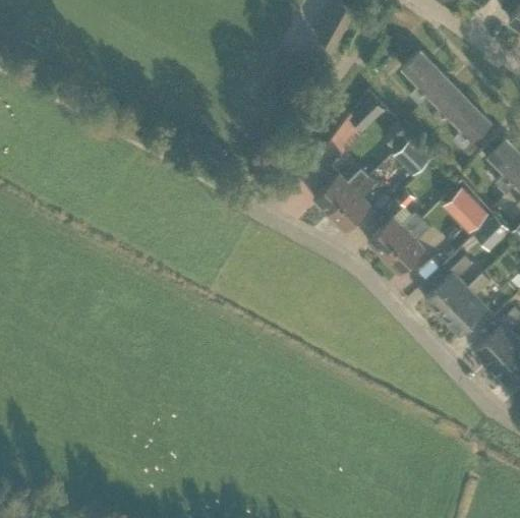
[(519,5),(510,20),(519,26),(519,5)]
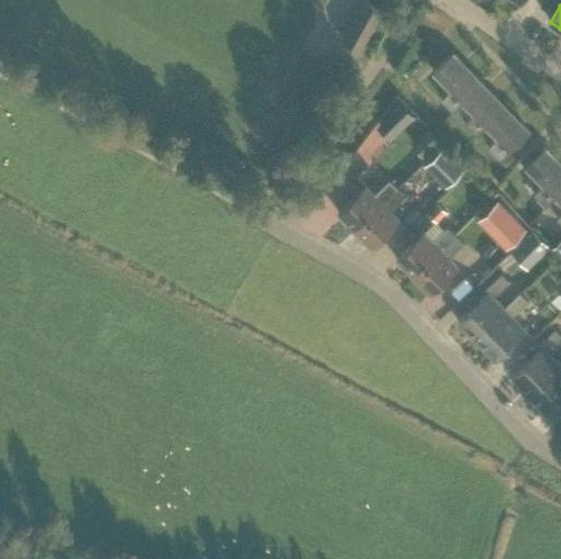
[(426,45),(405,66),(417,79),(439,57),(426,45)]
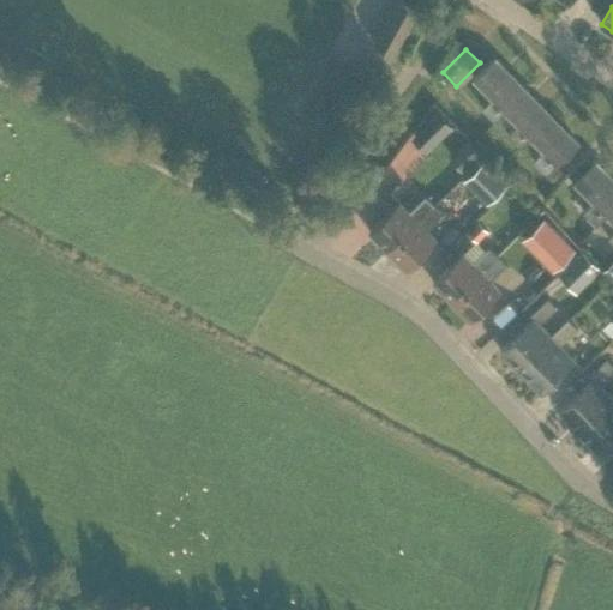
[(497,125),(508,115),(529,94),(497,60),(475,82),(494,102),(484,112),(497,125)]
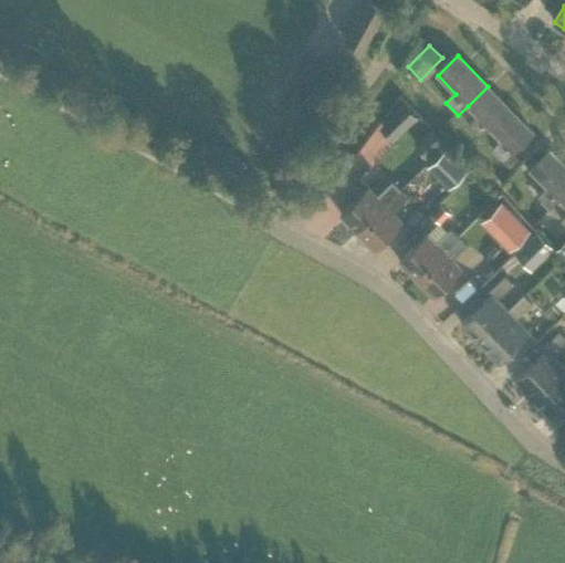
[(511,111),(488,86),(468,106),(479,117),(470,127),(481,139),(491,129),(511,111)]
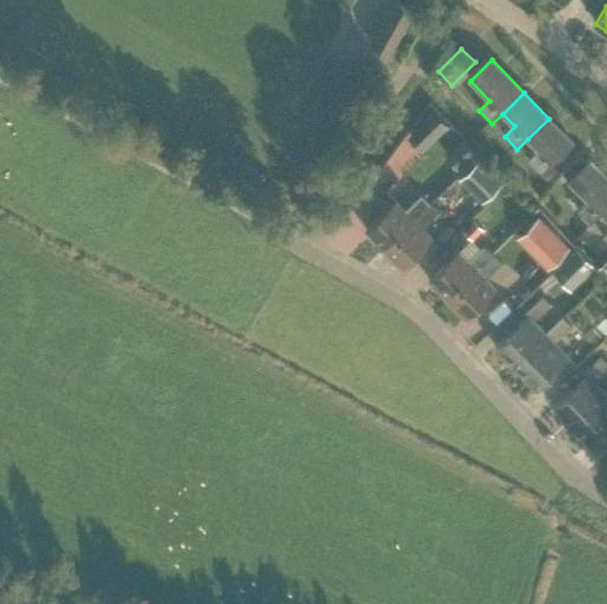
[(430,131),(415,146),(423,153),(449,128),(435,114),(424,125),(430,131)]
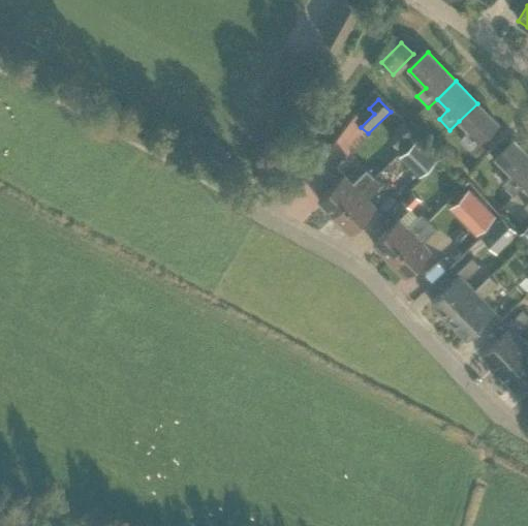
[(477,103),(459,121),(470,132),(461,142),(473,154),(500,127),(477,103)]
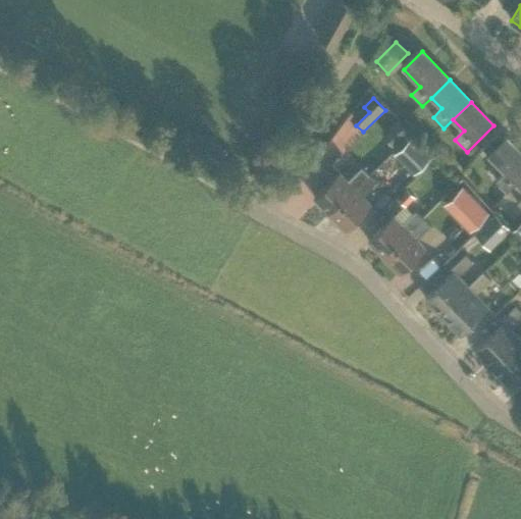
[(387,133),(398,144),(410,134),(399,122),(387,133)]
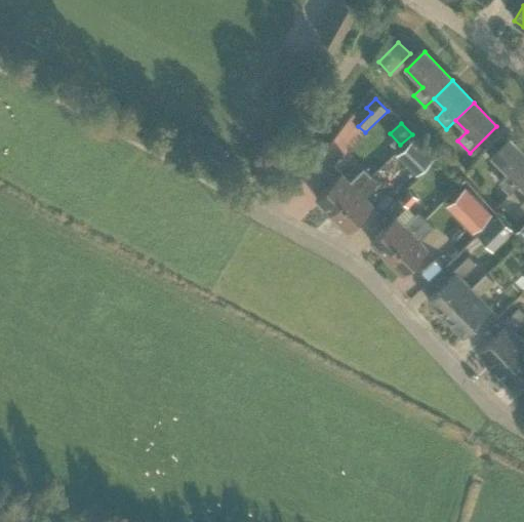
[(396,156),(416,175),(434,158),(414,138),(396,156)]
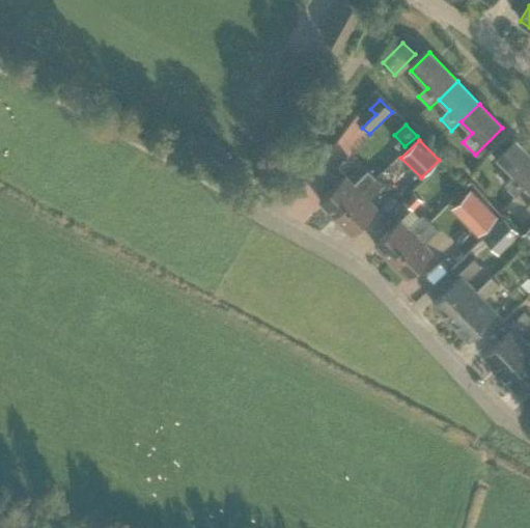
[(517,198),(526,189),(529,185),(529,156),(517,142),(498,160),(514,177),(506,186),(517,198)]
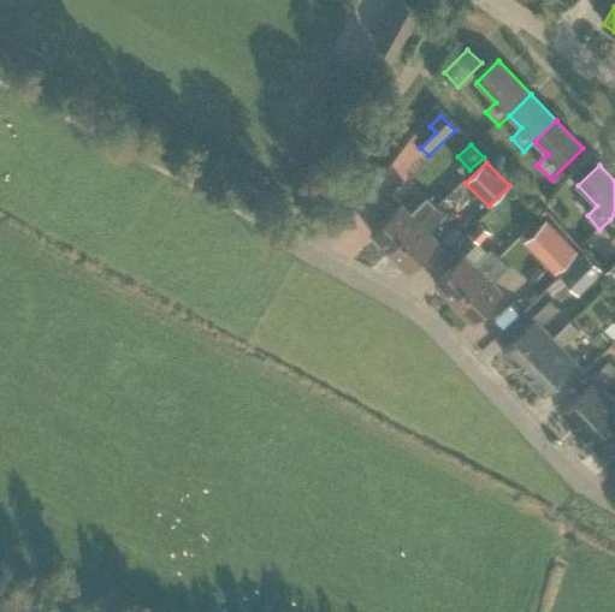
[(372,236),(390,255),(437,209),(429,200),(412,217),(402,206),(372,236)]
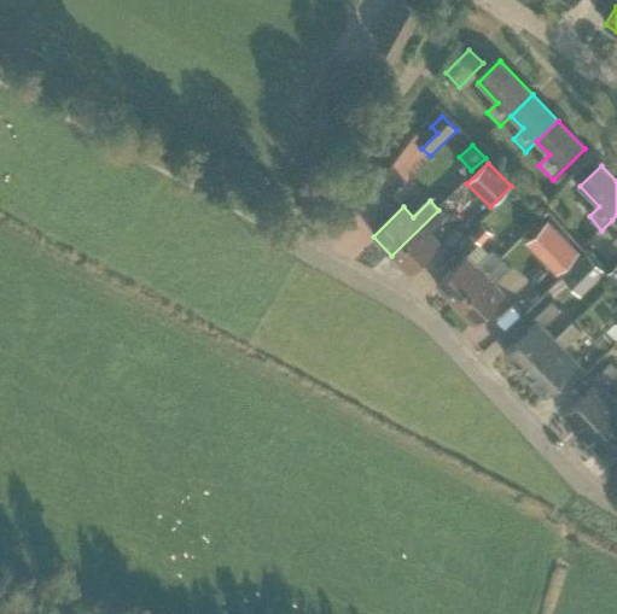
[(438,210),(391,256),(411,275),(441,245),(431,235),(448,218),(438,210)]
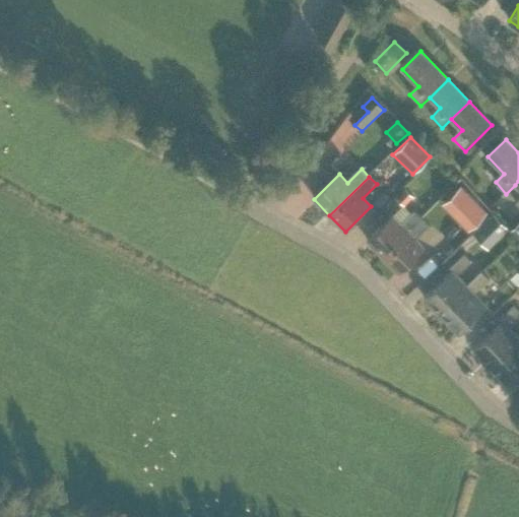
[(469,232),(488,213),(461,188),(443,206),(469,232)]
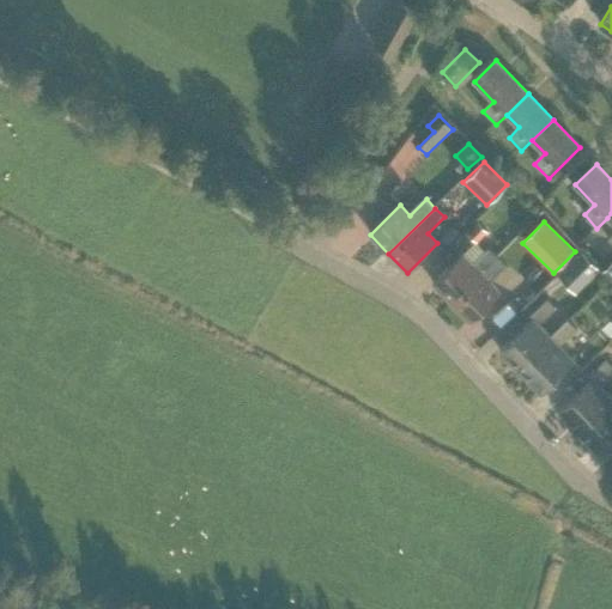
[(477,243),(488,233),(479,224),(468,235),(477,243)]
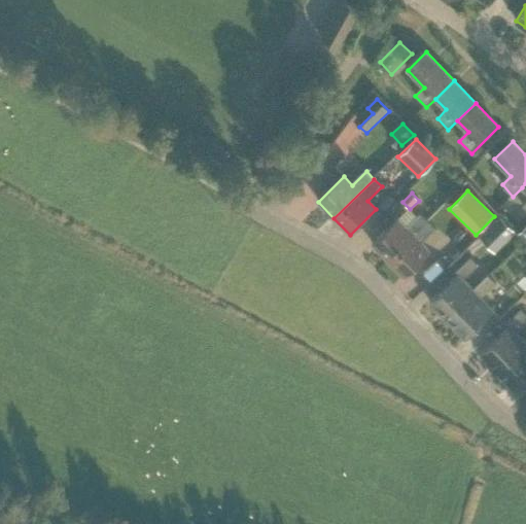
[(373,246),(389,262),(428,222),(421,214),(407,229),(398,220),(373,246)]
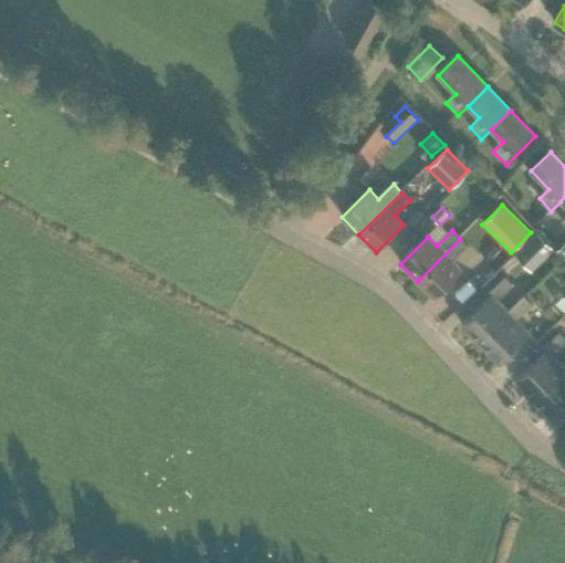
[(515,254),(531,270),(553,250),(537,235),(515,254)]
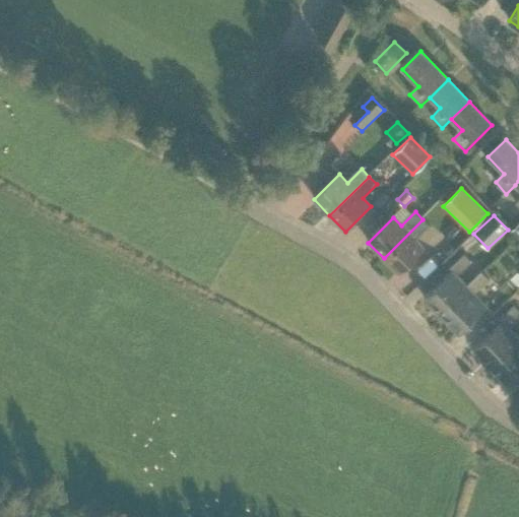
[(431,227),(423,219),(384,258),(399,274),(425,249),(416,241),(431,227)]
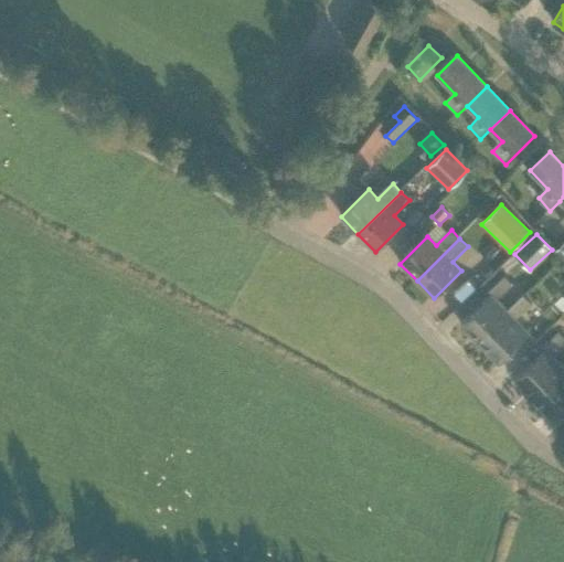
[(480,345),(511,316),(508,313),(497,301),(513,286),(504,277),(489,294),(491,296),(461,326),(480,345)]
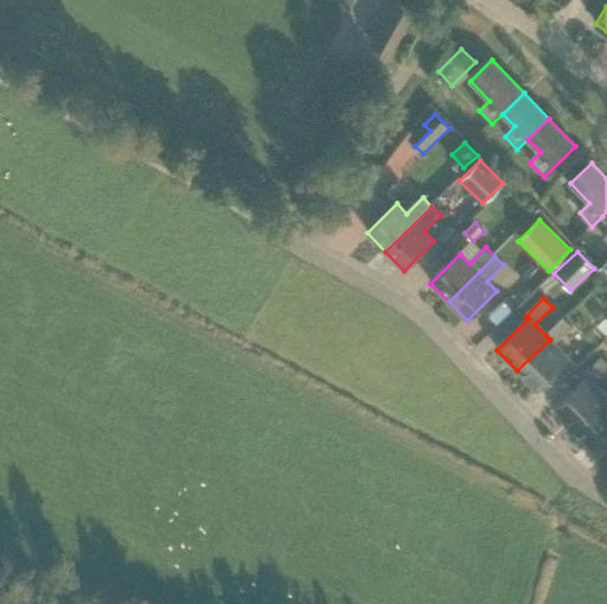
[(550,339),(517,370),(538,392),(571,360),(555,345),(571,328),(563,319),(547,336),(550,339)]
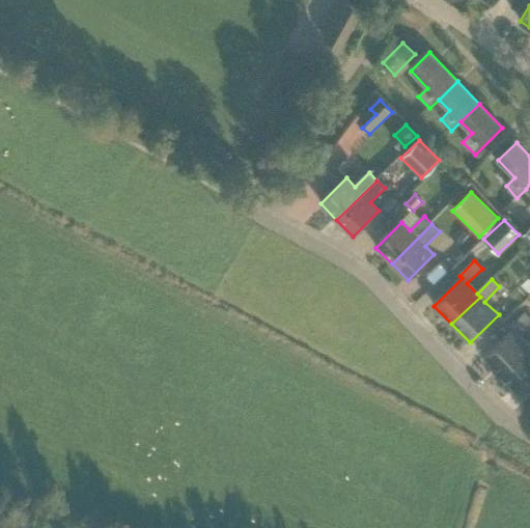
[(513,331),(484,358),(503,377),(529,351),(529,346),(519,336),(529,325),(529,316),(526,313),(511,328),(513,331)]
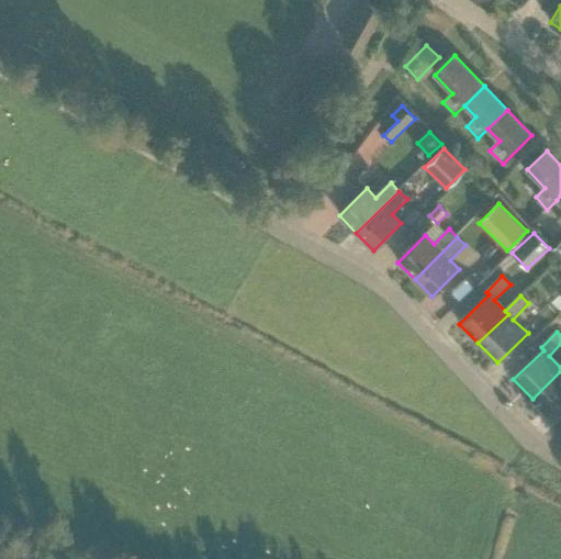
[(560,367),(560,371),(533,399),(551,417),(560,407),(560,367)]
